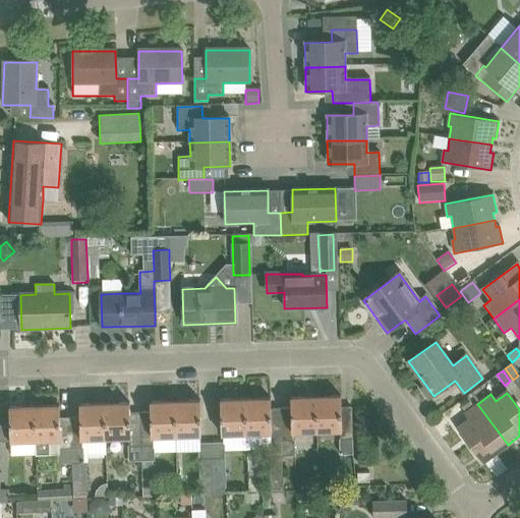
[(341,397),(316,398),(318,433),(340,432),(341,440),(340,440),(340,456),(353,455),(352,409),(341,409),(341,397)]
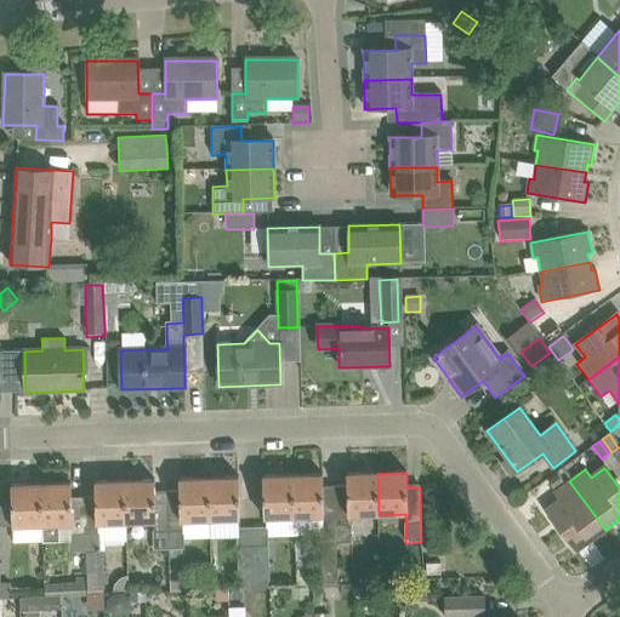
[(335,493),(337,546),(352,546),(352,526),(348,526),(348,516),(379,515),(377,474),(347,475),(347,492),(335,493)]
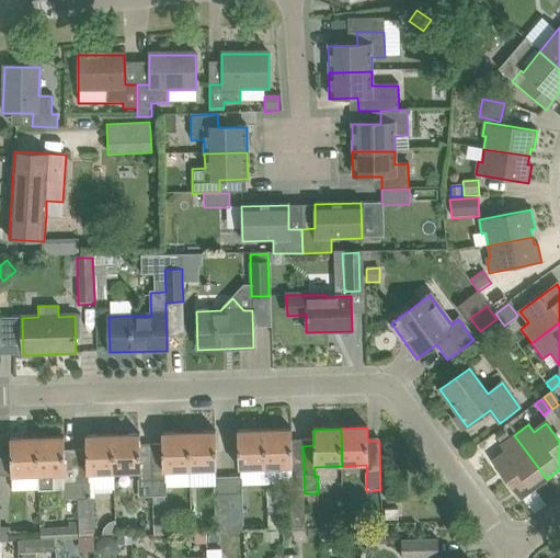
[(503,429),(494,435),(500,443),(509,436),(503,429)]
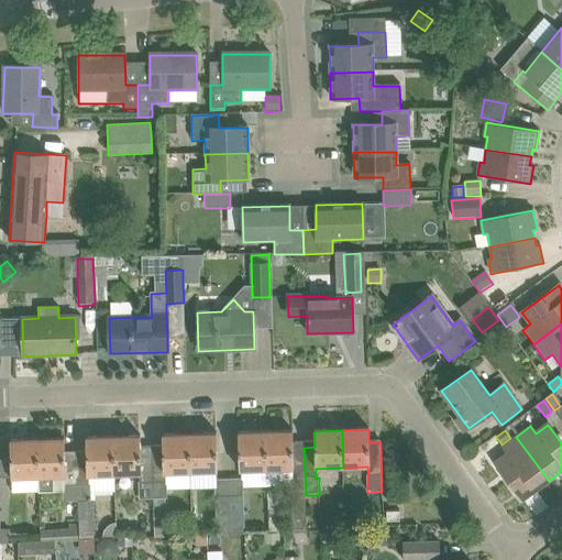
[(293,431),(265,432),(266,470),(291,470),(293,478),(290,479),(291,534),(306,533),(305,495),(306,495),(304,448),(293,448),(293,431)]
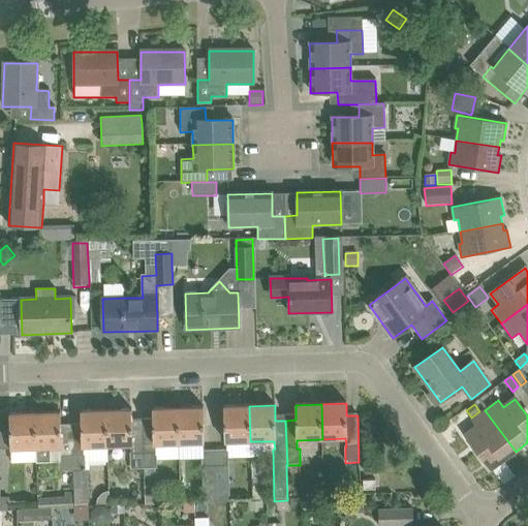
[(225,442),(250,441),(249,406),(224,407),(225,442)]
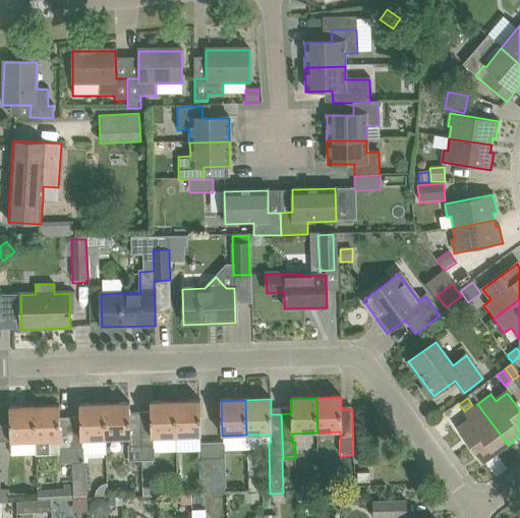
[(200,401),(175,402),(176,438),(201,437),(200,401)]
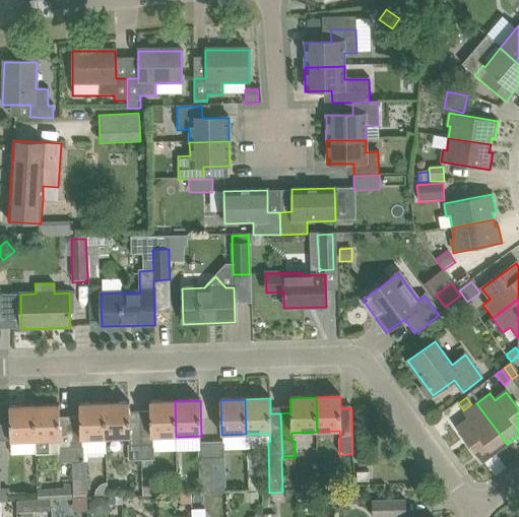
[(140,412),(141,461),(154,460),(152,437),(176,437),(175,401),(149,402),(150,412),(140,412)]
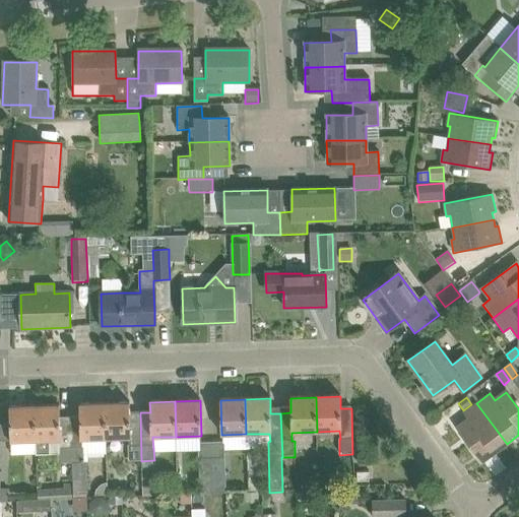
[(80,418),(69,418),(71,464),(72,495),(87,495),(86,454),(106,454),(105,439),(106,439),(105,403),(79,404),(80,418)]
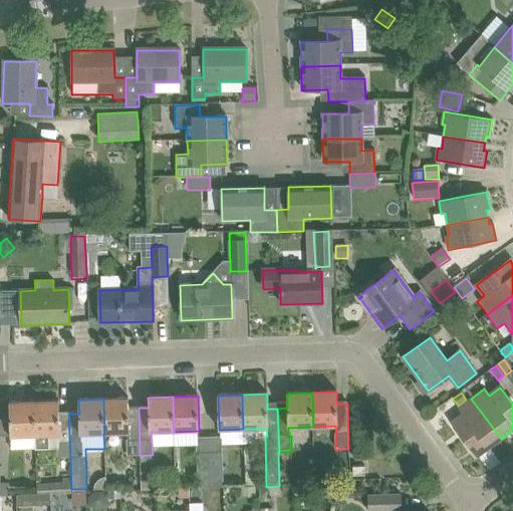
[(127,399),(103,399),(104,434),(125,433),(126,456),(140,456),(139,408),(129,409),(127,399)]
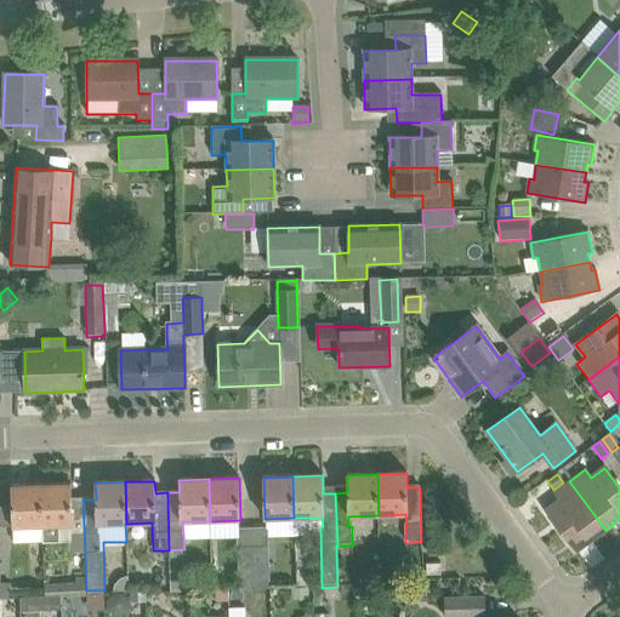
[(575,552),(606,530),(569,481),(552,493),(557,501),(544,509),(575,552)]
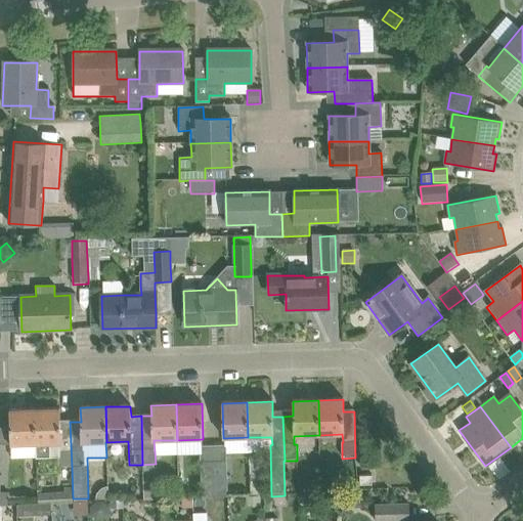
[(36,444),(35,444),(36,460),(49,459),(49,443),(58,443),(58,468),(72,468),(70,422),(60,422),(59,408),(35,409),(36,444)]
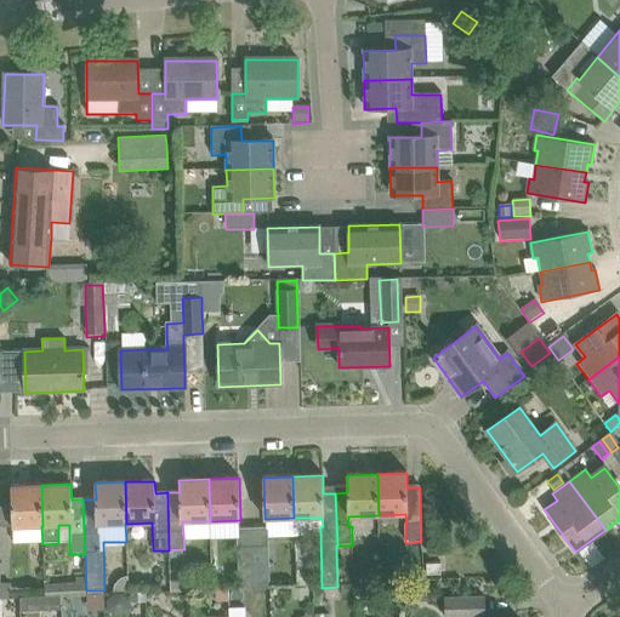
[(11,485),(12,527),(41,526),(43,526),(41,485),(11,485)]
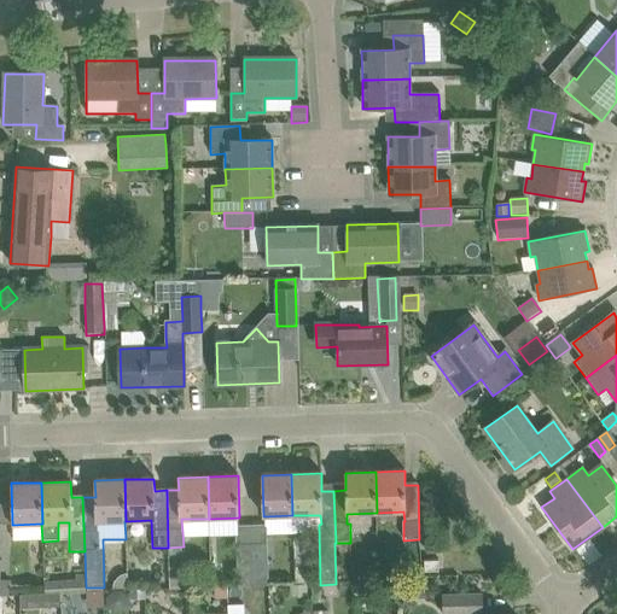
[(266,526),(265,526),(263,526),(251,527),(254,588),(268,586),(266,536),(266,526)]
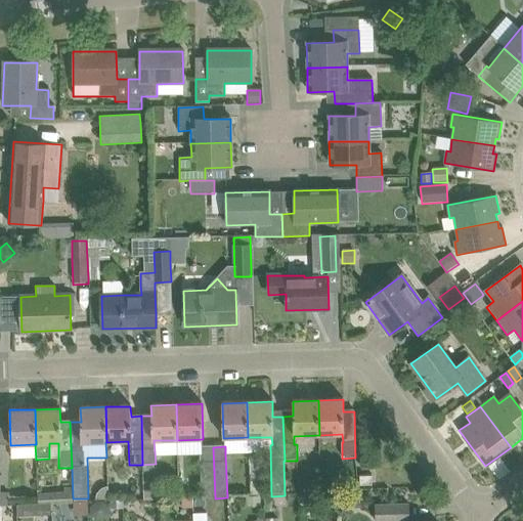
[(199,447),(202,498),(205,498),(215,498),(213,447),(199,447)]
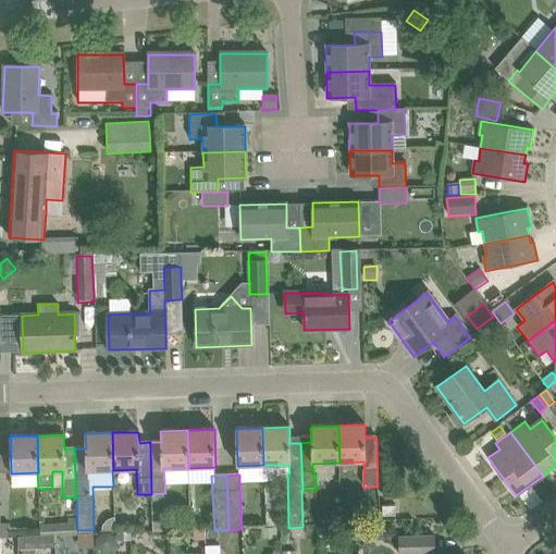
[(381,506),(381,517),(394,517),(394,506),(381,506)]
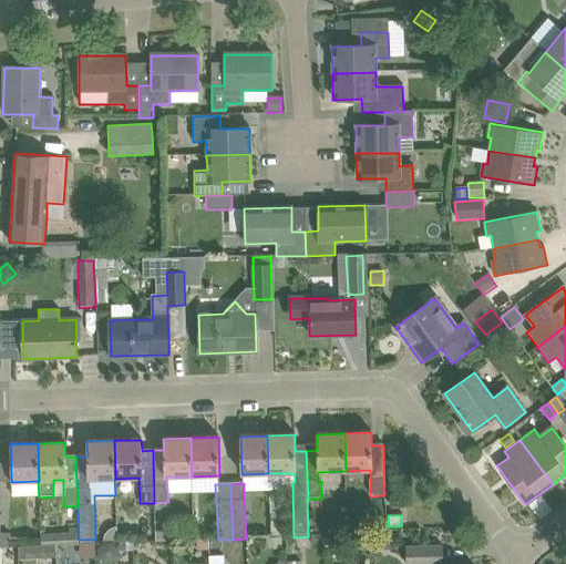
[(283,525),(281,525),(270,525),(270,537),(283,537),(283,525)]
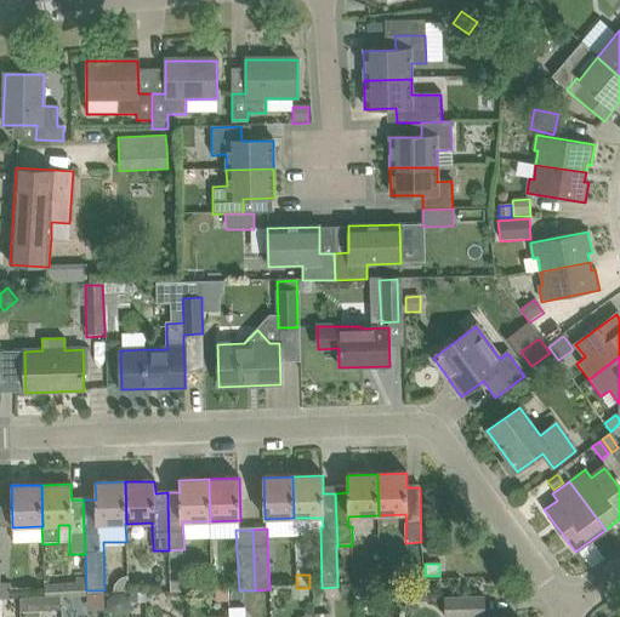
[(45,596),(86,595),(85,578),(75,578),(75,584),(45,586),(45,596)]
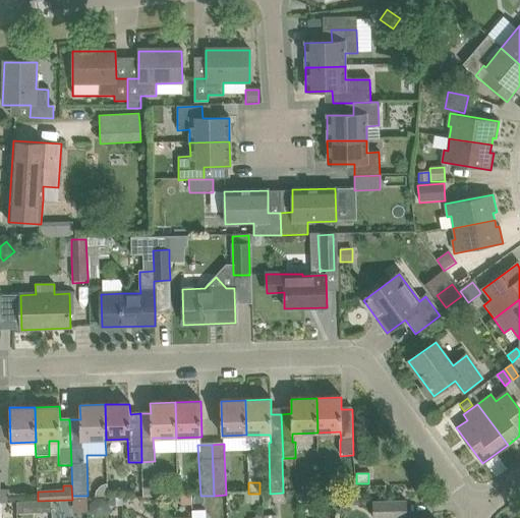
[(143,497),(148,497),(155,497),(155,487),(148,487),(143,488),(143,497)]
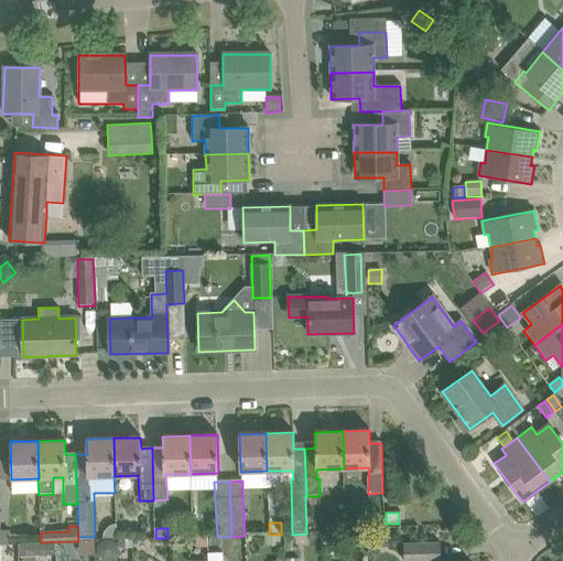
[(363,533),(363,539),(363,549),(370,548),(376,541),(376,533),(363,533)]
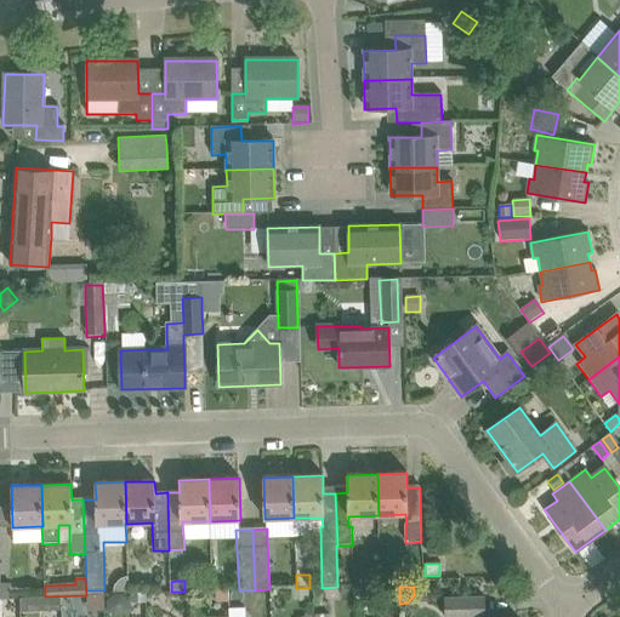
[(368,588),(363,588),(356,588),(356,601),(364,601),(368,601),(368,588)]
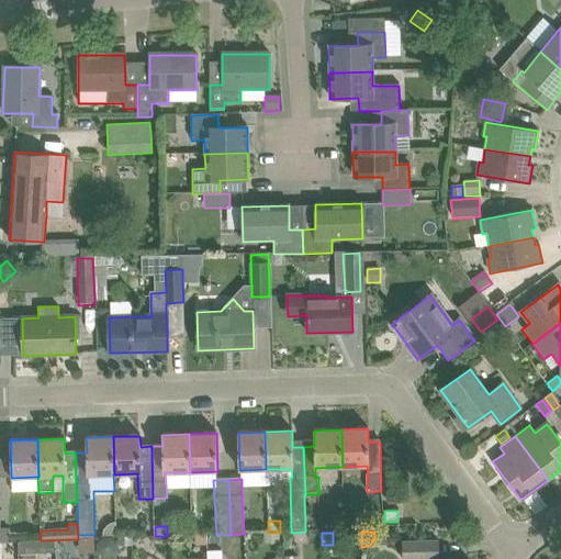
[(118,538),(119,547),(132,547),(132,538),(118,538)]
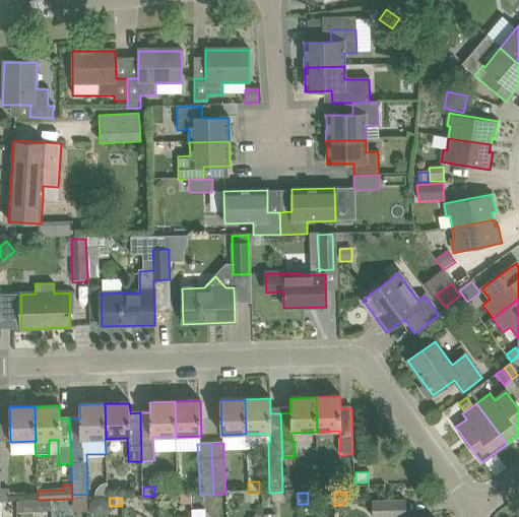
[(50,500),(34,501),(34,512),(51,511),(50,500)]
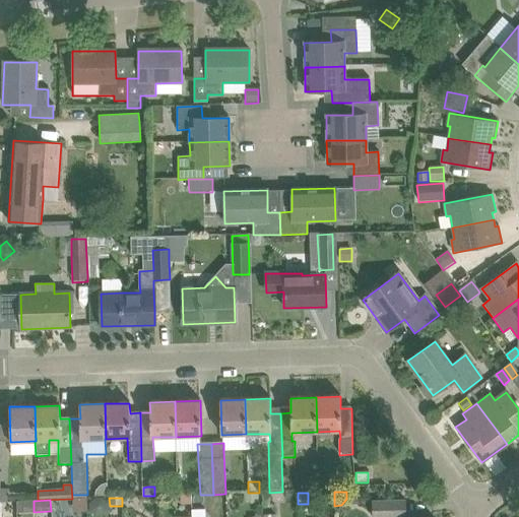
[(405,501),(373,503),(374,516),(405,516),(405,501)]
